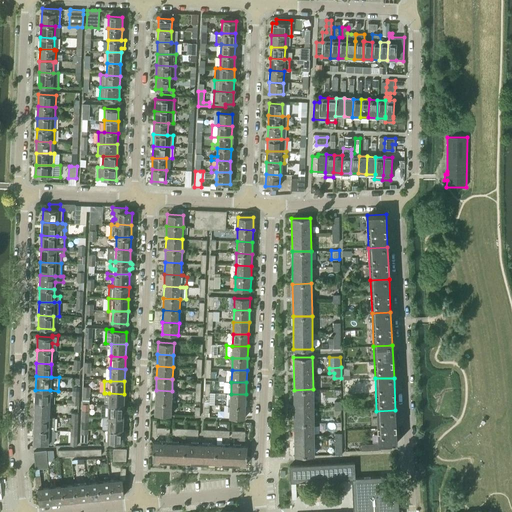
[(294,422),(314,422),(313,389),(294,390),(294,422)]
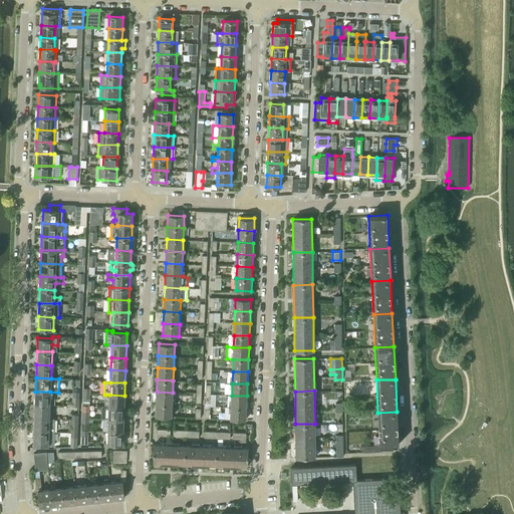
[(35,392),(34,405),(49,406),(50,392),(35,392)]
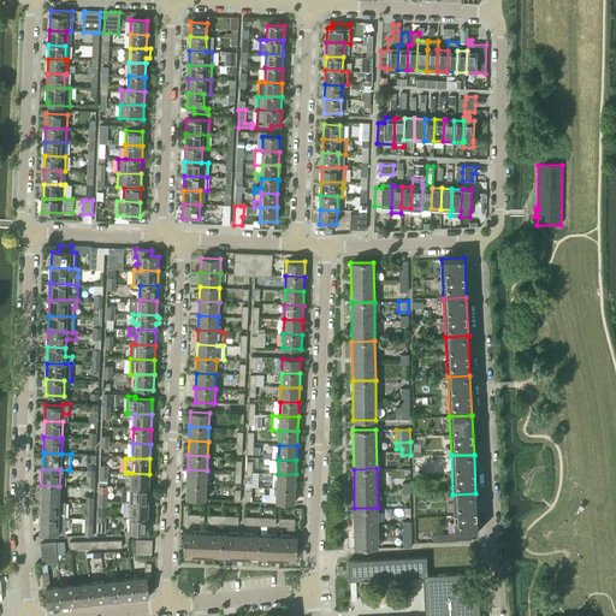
[(206,485),(207,471),(188,469),(187,484),(206,485)]
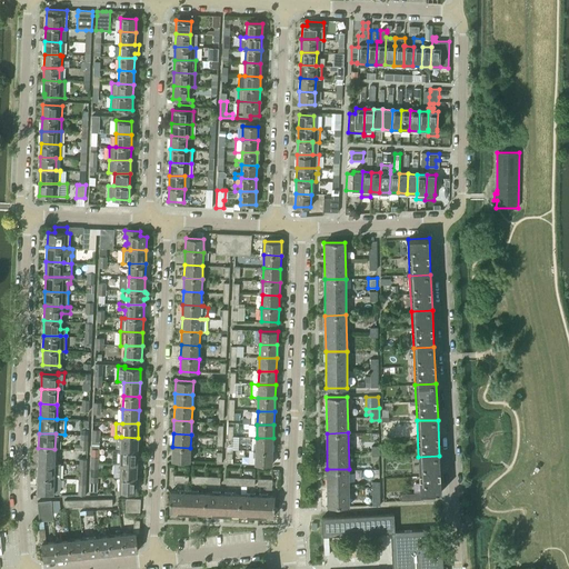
[(87,450),(88,436),(80,435),(80,440),(78,440),(77,445),(77,450),(87,450)]
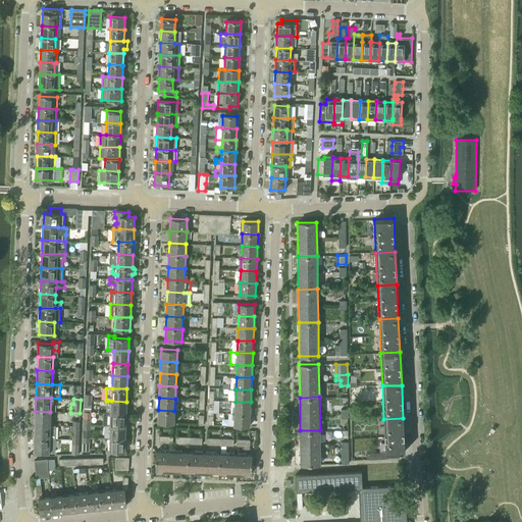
[(107,401),(106,413),(111,413),(125,414),(126,402),(111,401),(107,401)]
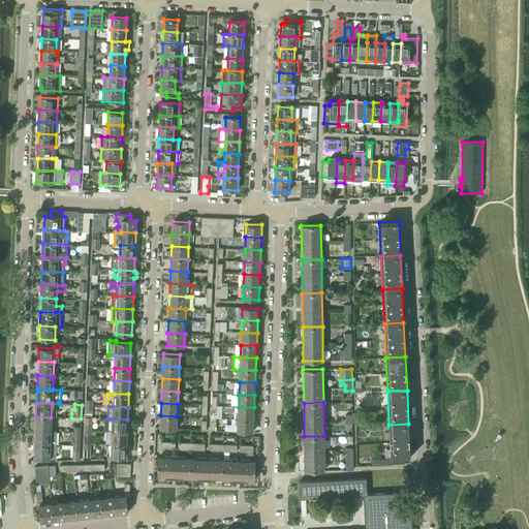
[(239,407),(238,419),(253,419),(254,407),(239,407)]
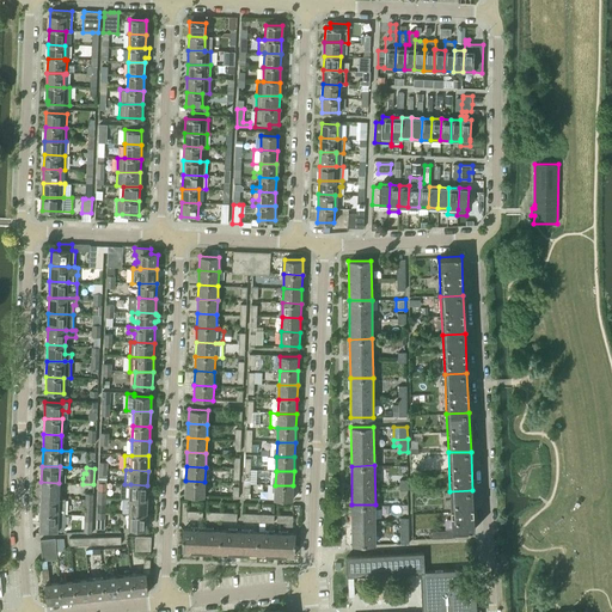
[(204,496),(204,482),(185,481),(185,495),(204,496)]
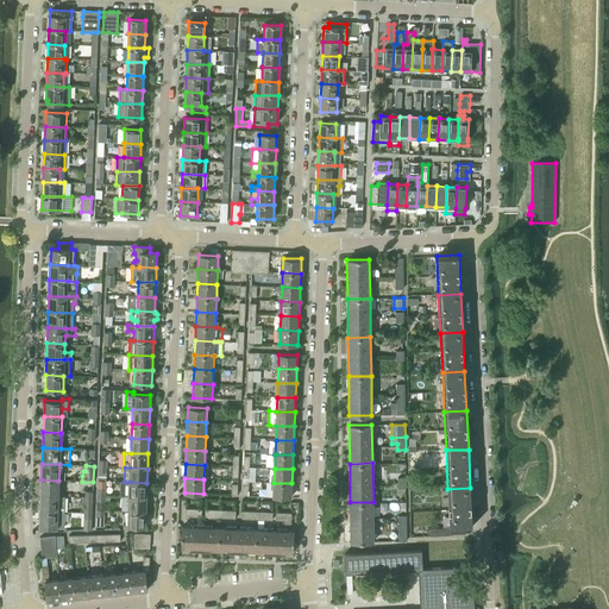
[(41,479),(41,495),(58,496),(58,481),(41,479)]
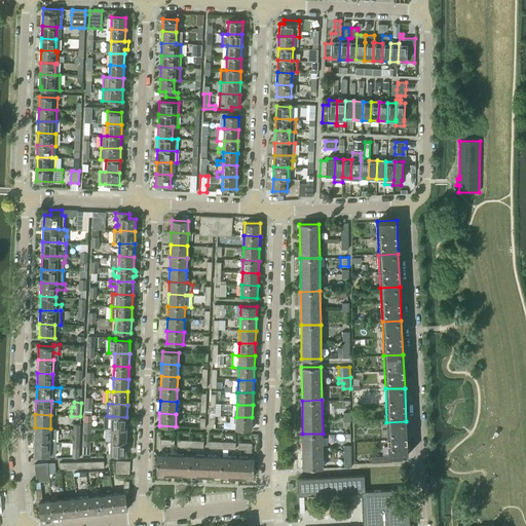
[(107,423),(107,428),(111,428),(111,429),(126,429),(126,417),(112,416),(112,421),(110,421),(110,423),(107,423)]
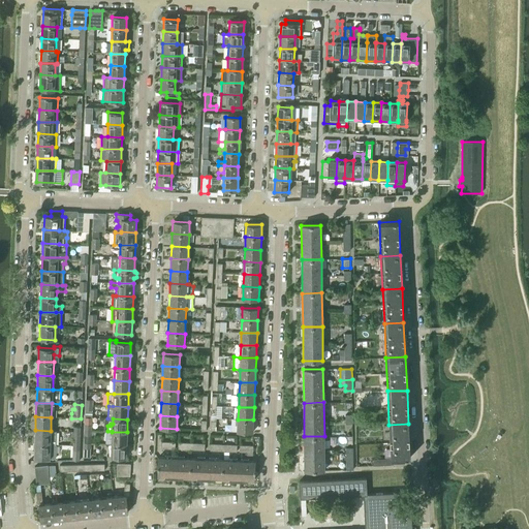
[(238,419),(238,432),(253,432),(253,419),(238,419)]
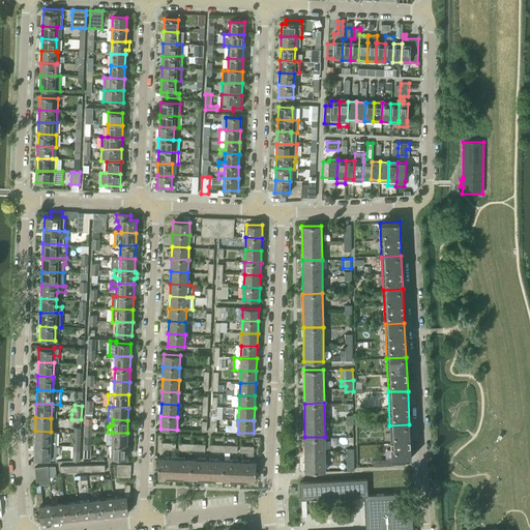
[(393,460),(394,460),(411,459),(409,424),(389,425),(391,459),(391,460),(393,460)]
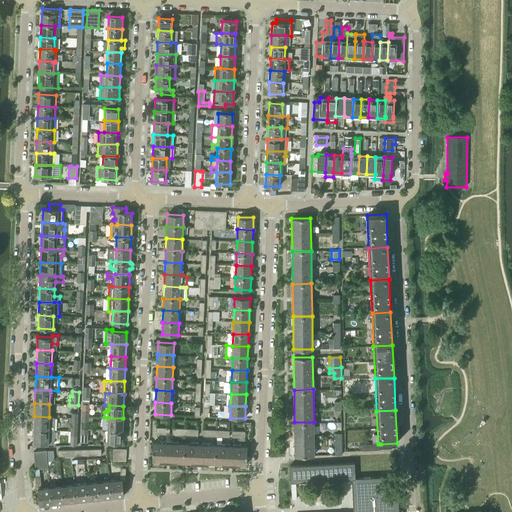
[(34,416),(33,430),(48,430),(48,431),(54,431),(54,417),(49,417),(34,416)]
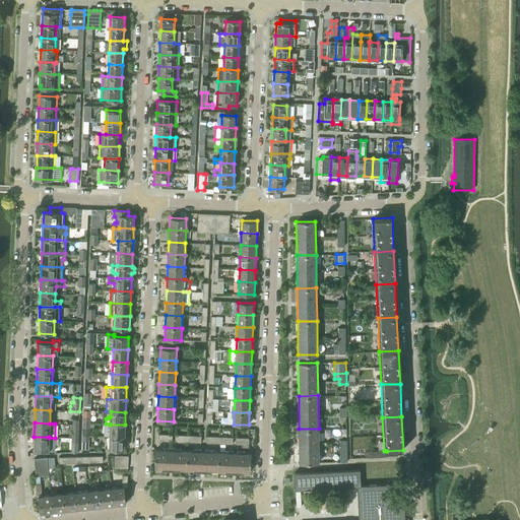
[(110,425),(110,437),(124,438),(125,425),(110,425)]
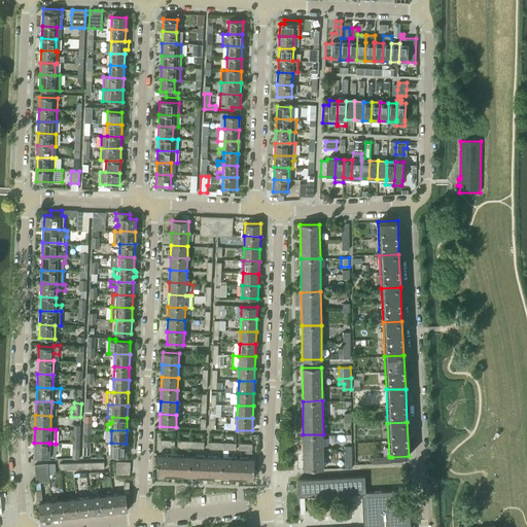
[(323,434),(303,434),(304,468),(323,468),(323,434)]
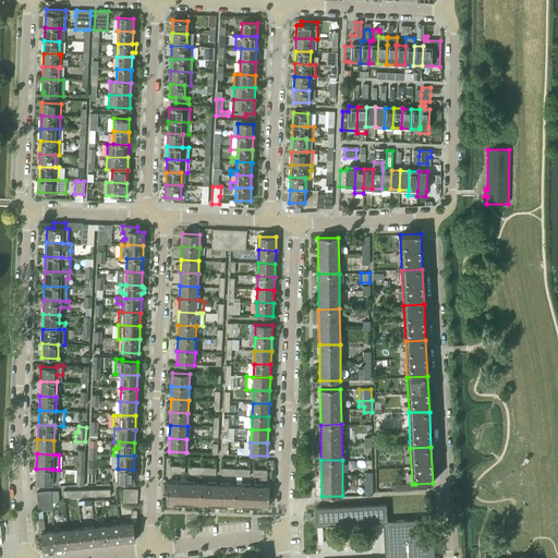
[(36,469),(36,483),(52,484),(58,484),(59,470),(52,470),(52,469),(36,469)]
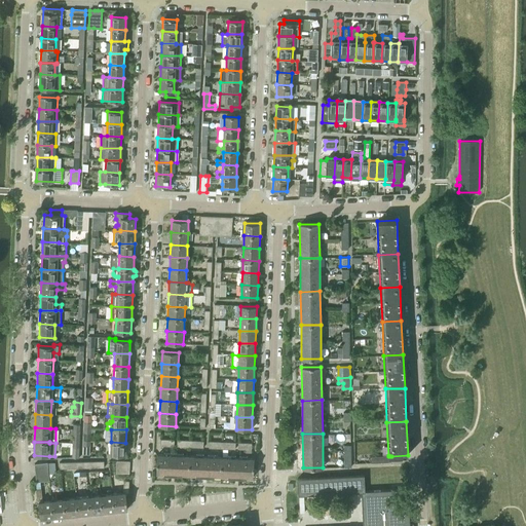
[(111,442),(110,454),(125,455),(125,443),(111,442)]
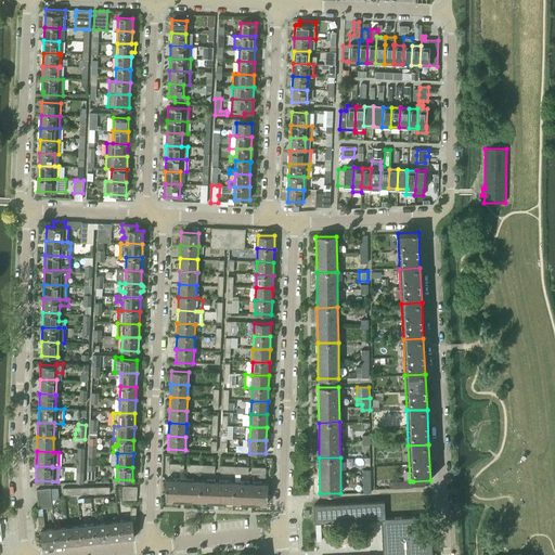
[(199,501),(199,481),(166,479),(165,499),(173,500),(173,501),(192,502),(192,500),(199,501)]
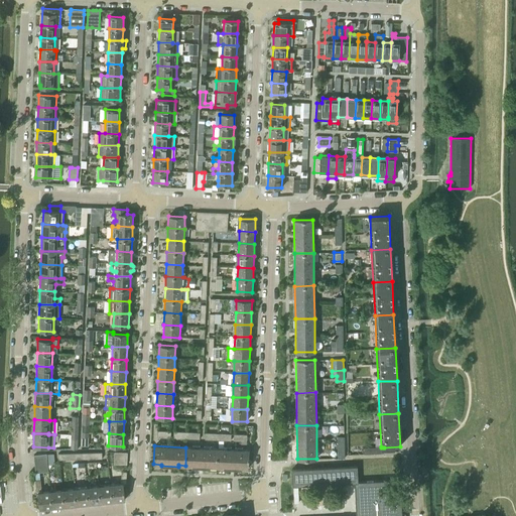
[(217,467),(218,448),(185,447),(185,466),(192,466),(192,467),(210,468),(210,467),(217,467)]
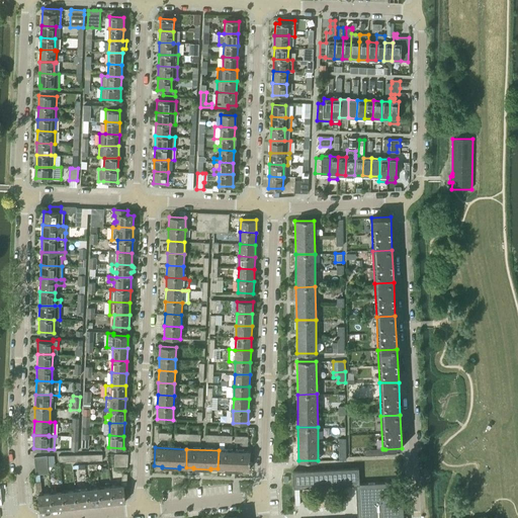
[(219,450),(218,468),(225,468),(225,470),(242,470),(242,469),(249,469),(250,451),(219,450)]
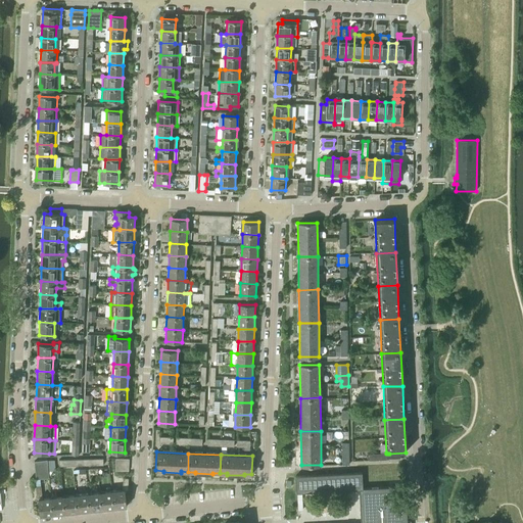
[(360,489),(362,522),(361,522),(412,522),(412,521),(408,521),(407,504),(395,505),(394,486),(363,488),(362,472),(354,473),(295,476),(296,493),(360,489)]
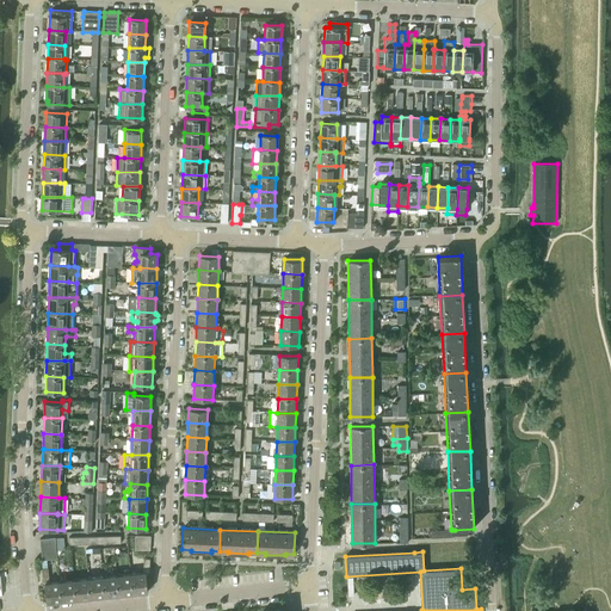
[(131,573),(134,593),(148,591),(146,573),(149,572),(150,559),(143,559),(143,572),(131,573)]
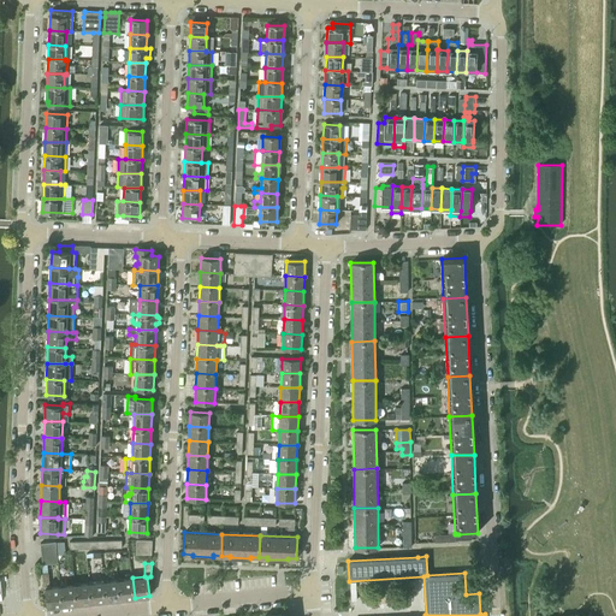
[(63,605),(60,586),(49,587),(48,573),(42,574),(43,588),(46,588),(47,608),(63,605)]
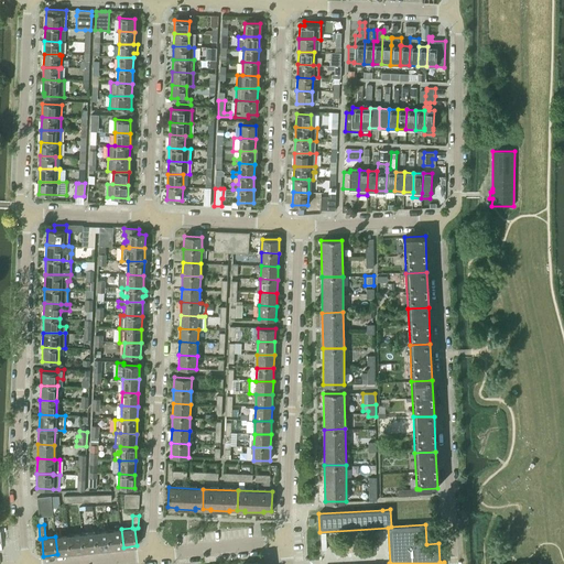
[(110,549),(123,548),(121,529),(108,531),(110,549)]
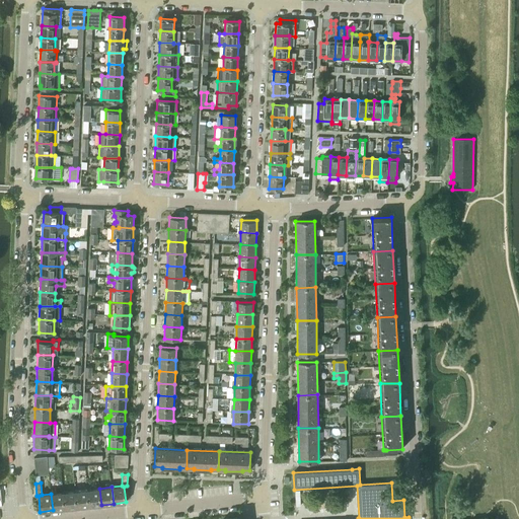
[(89,506),(101,505),(99,489),(87,490),(89,506)]
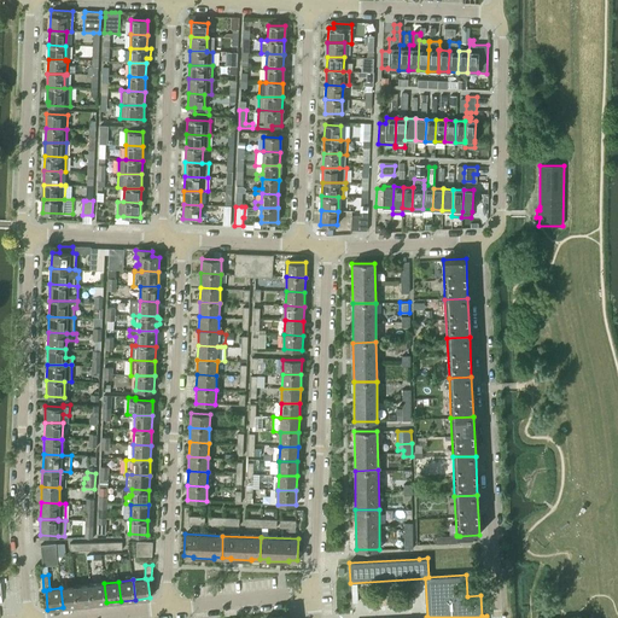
[(92,605),(106,602),(104,583),(89,584),(92,605)]
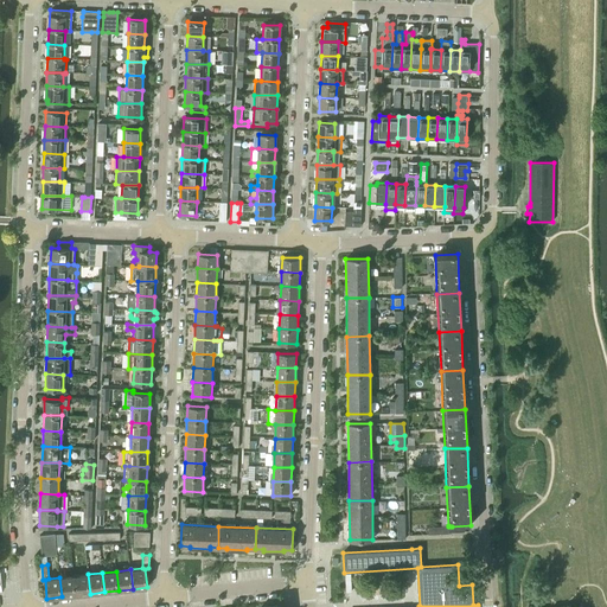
[(76,595),(90,594),(88,574),(74,576),(76,595)]
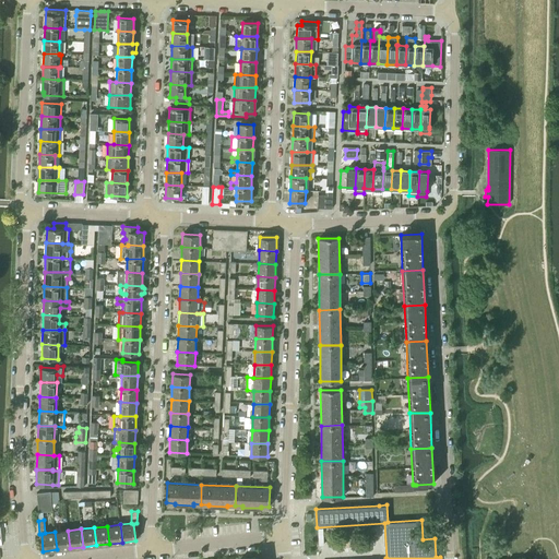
[(57,549),(70,548),(68,531),(55,532),(57,549)]
